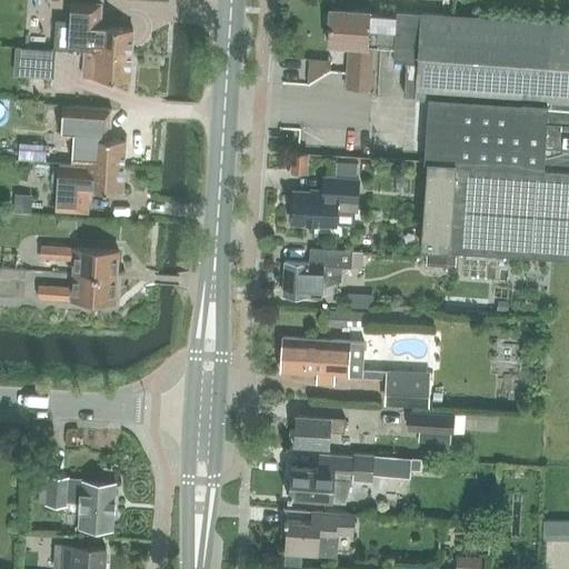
[(56,20),(53,49),(56,49),(69,50),(83,50),(131,53),(133,27),(99,26),(100,13),(100,6),(100,3),(71,1),(70,20),(56,20)]
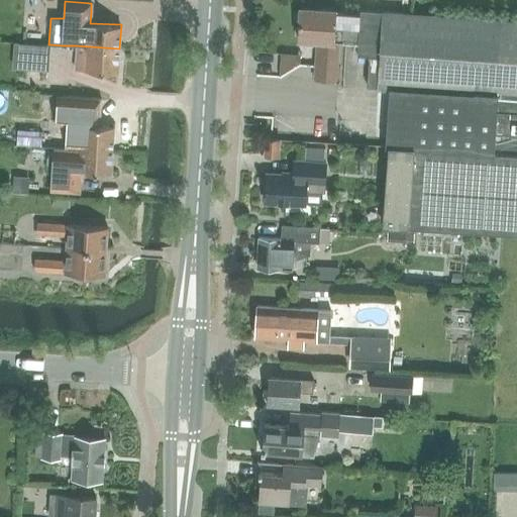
[(299,9),(298,20),(301,20),(300,38),(321,39),(321,43),(319,64),(316,64),(316,78),(339,79),(341,65),(337,65),(338,45),(339,40),(358,41),(358,46),(357,55),(370,55),(368,85),(379,86),(379,85),(393,86),(389,144),(383,222),(469,229),(516,232),(516,19),(360,8),(360,12),(335,10),(335,9),(301,7),(301,10),(299,9)]
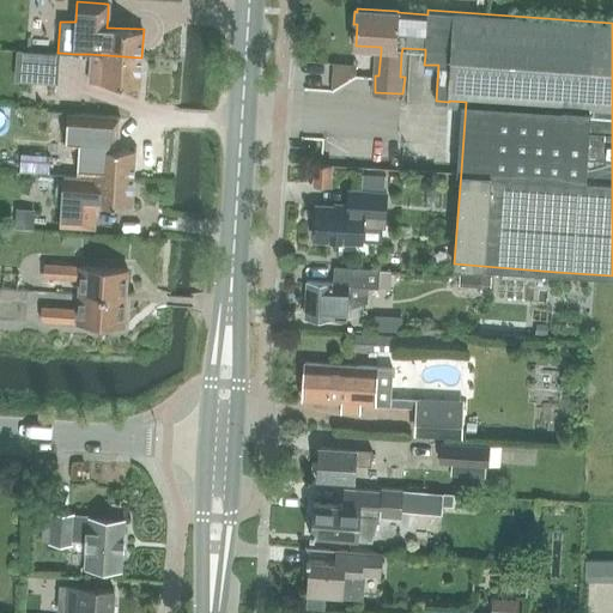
[(60,53),(17,50),(14,82),(58,84),(60,53)]
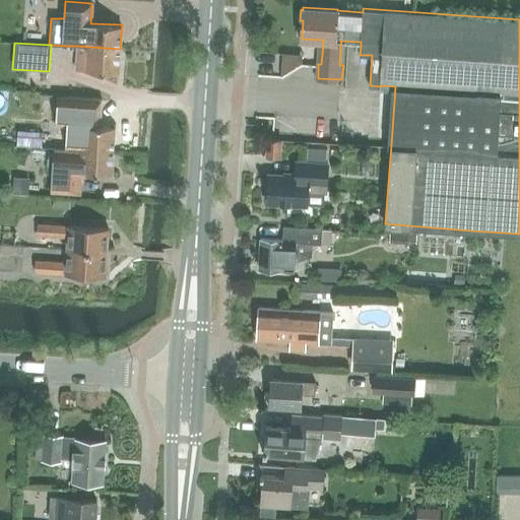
[(76,46),(75,69),(76,69),(87,70),(105,71),(119,72),(120,49),(76,46)]
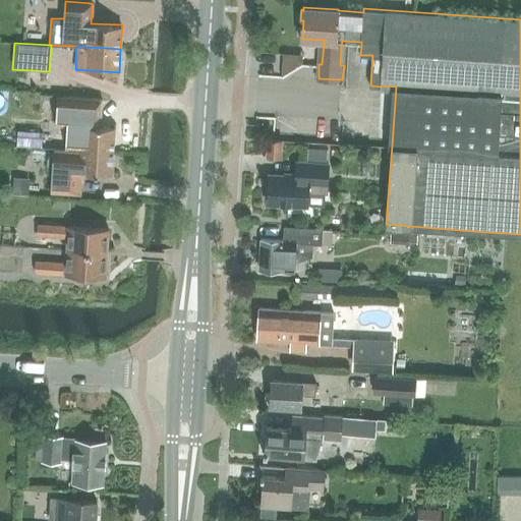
[(57,97),(55,125),(66,126),(64,147),(82,148),(82,150),(114,152),(115,126),(101,125),(102,114),(102,100),(57,97)]
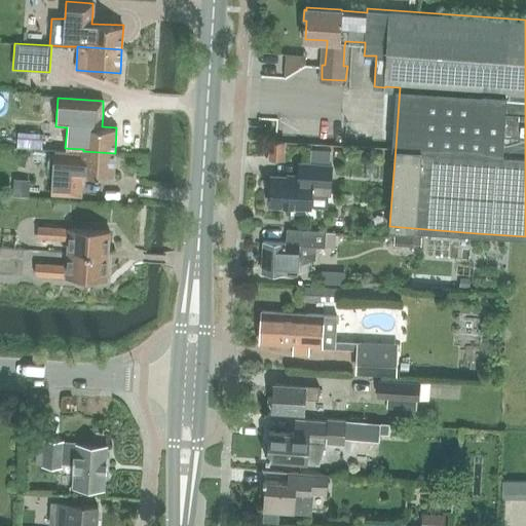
[(17,132),(16,147),(28,147),(29,132),(17,132)]
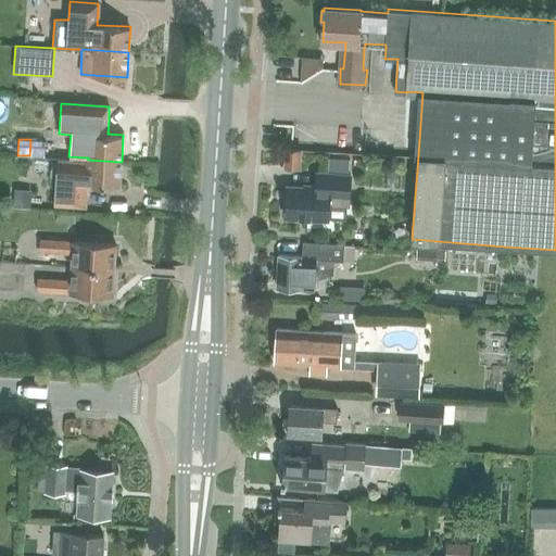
[(287,149),(286,166),(299,167),(300,150),(287,149)]
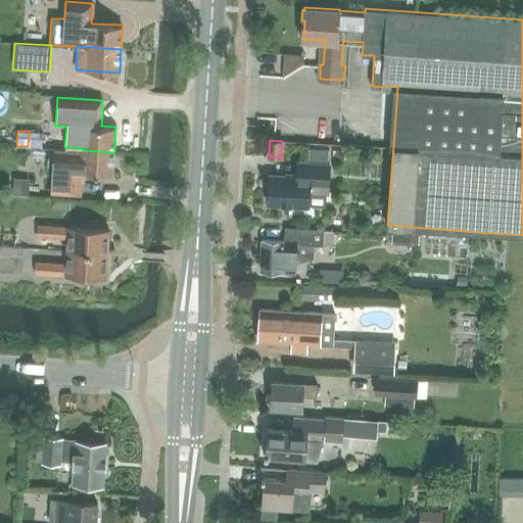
[(48,160),(48,169),(49,174),(53,176),(52,195),(80,196),(81,186),(81,177),(81,172),(99,173),(112,174),(114,152),(83,150),(59,148),(54,148),(53,153),(50,156),(48,160)]
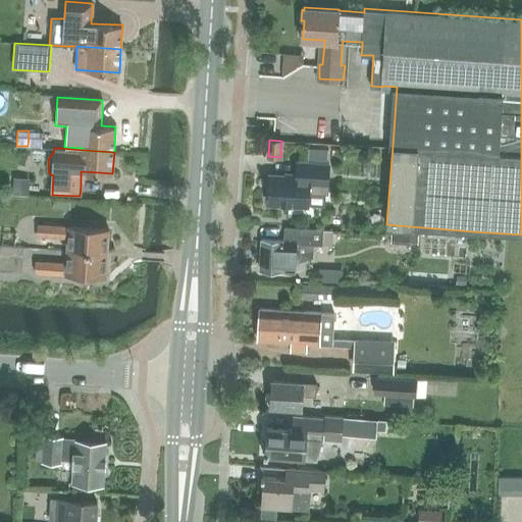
[(308,149),(308,162),(327,163),(327,150),(308,149)]
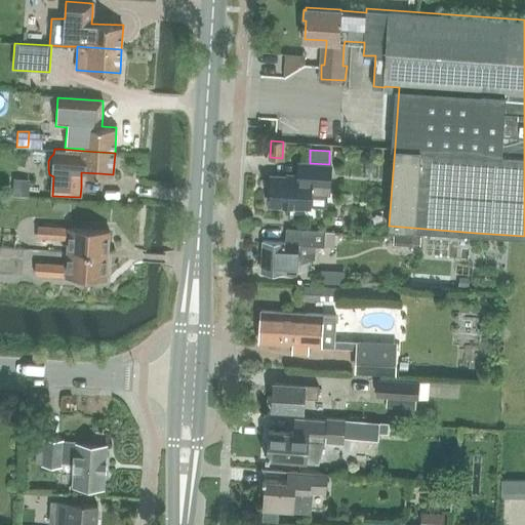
[(269,190),(269,194),(270,194),(270,205),(311,207),(326,207),(327,194),(329,194),(329,186),(330,186),(331,164),(329,164),(310,163),(299,162),(298,176),(271,174),(271,190),(269,190)]
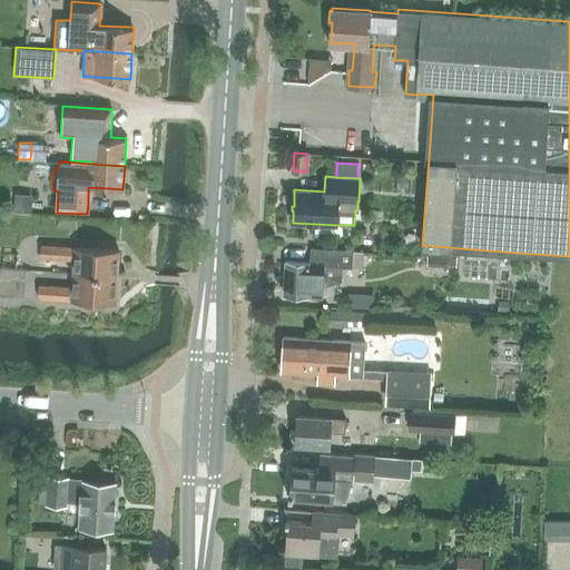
[(18,194),(17,212),(30,213),(31,195),(18,194)]
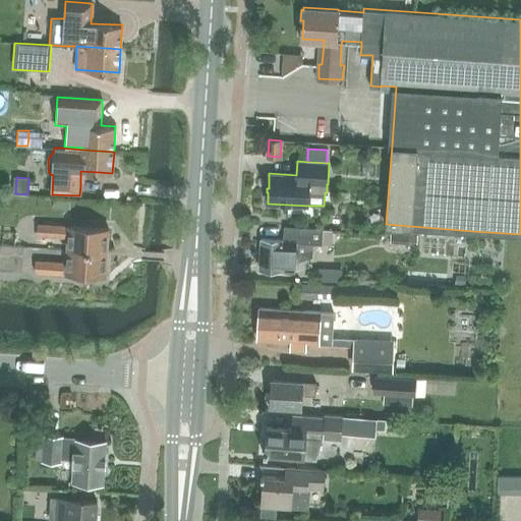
[(68,238),(67,251),(107,253),(109,229),(69,227),(38,225),(38,236),(68,238)]
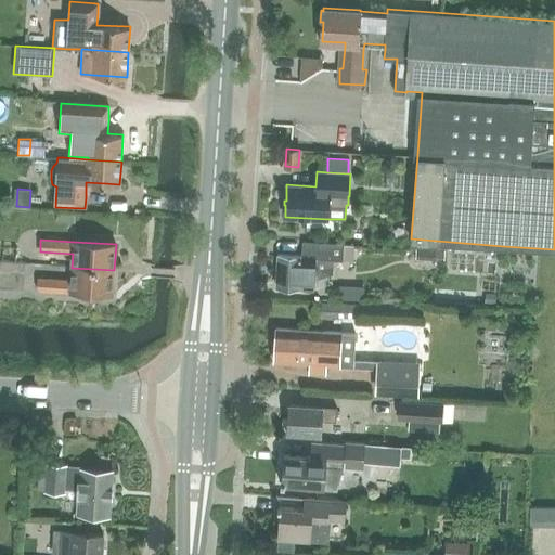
[(279,255),(276,284),(276,286),(313,288),(314,281),(333,275),(334,259),(343,260),(343,261),(353,262),(353,247),(344,246),(344,245),(302,243),(301,256),(279,255)]
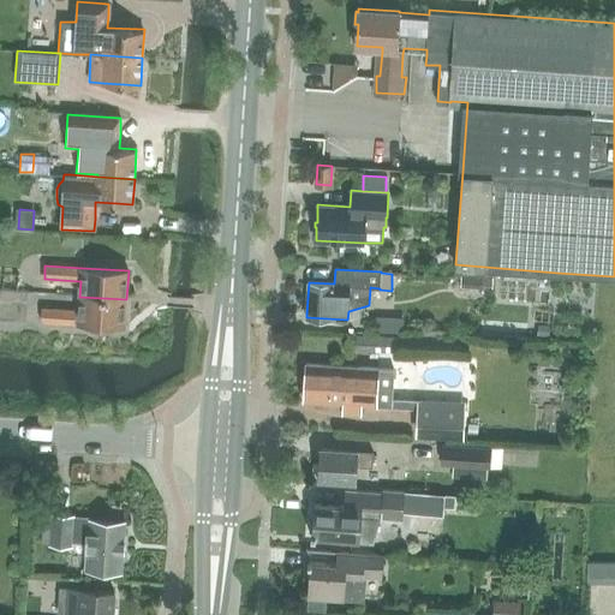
[(461,274),(461,284),(493,286),(493,275),(461,274)]
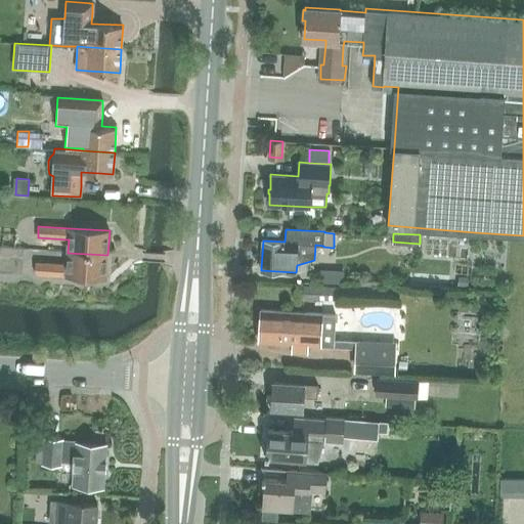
[(107,255),(68,253),(67,265),(36,264),(35,275),(105,279),(107,255)]
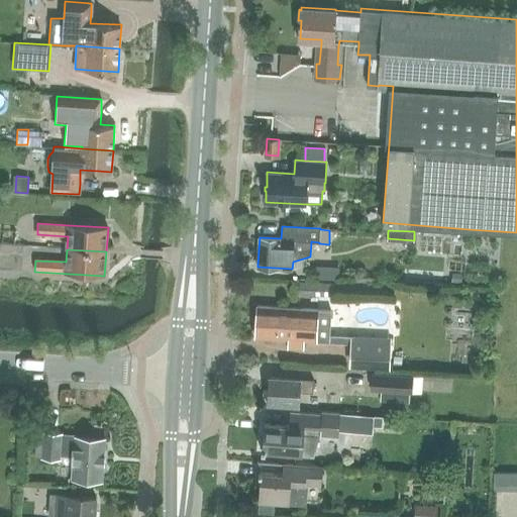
[(338,269),(317,267),(316,281),(338,282),(338,269)]
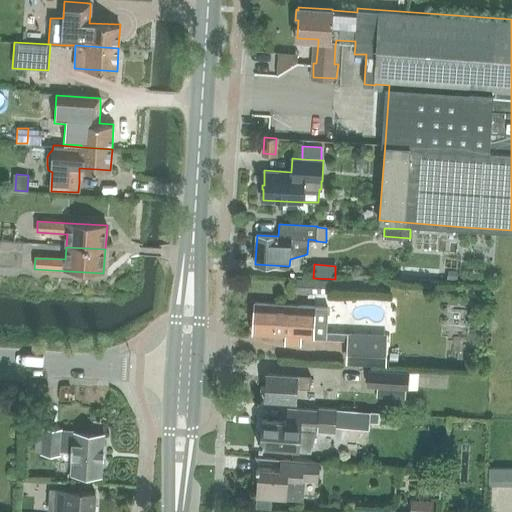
[(448,270),(447,279),(457,280),(458,271),(448,270)]
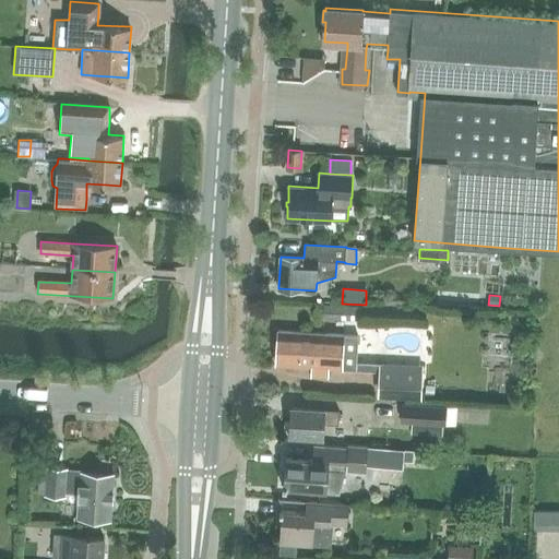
[(323,306),(322,321),(358,323),(359,308),(323,306)]
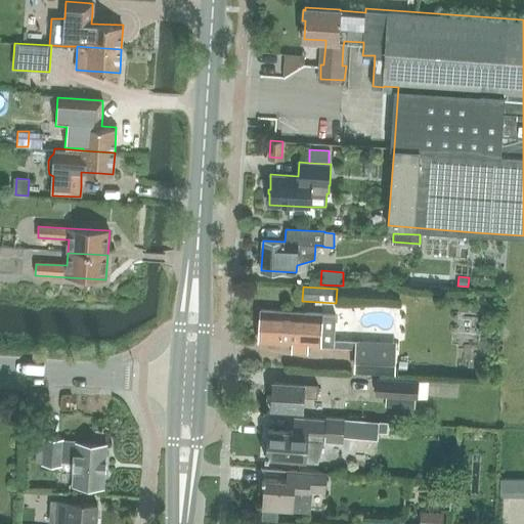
[(261,309),(259,342),(292,344),(292,352),(308,353),(308,345),(333,346),(333,340),(335,313),(261,309)]
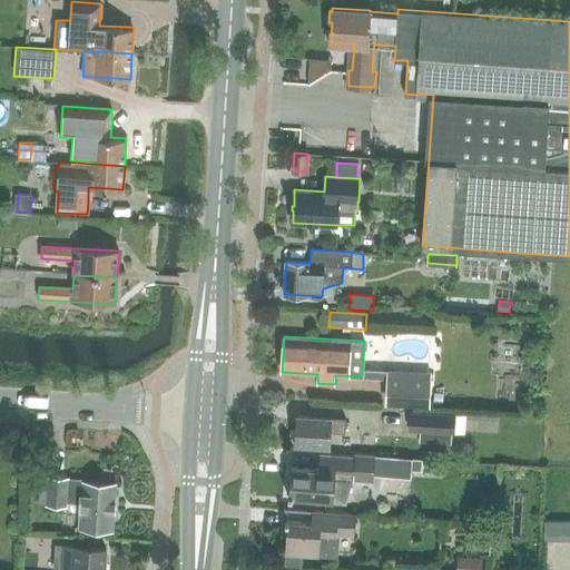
[(389,381),(387,404),(428,406),(430,374),(389,372),(389,377),(389,381)]
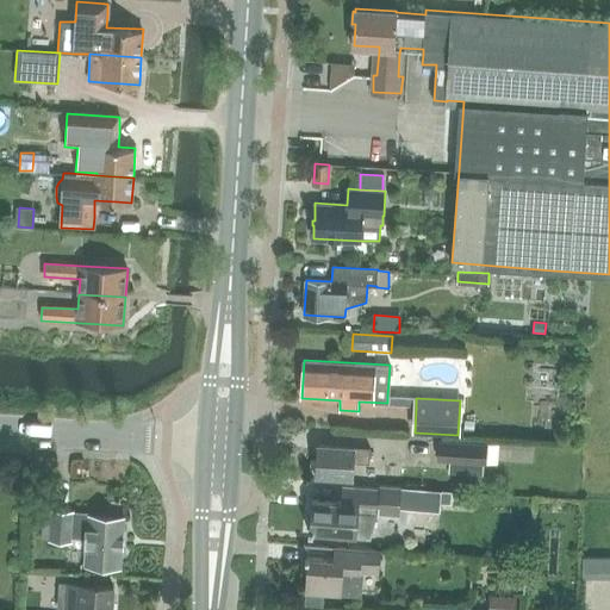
[(465,421),(465,433),(473,434),(474,422),(465,421)]
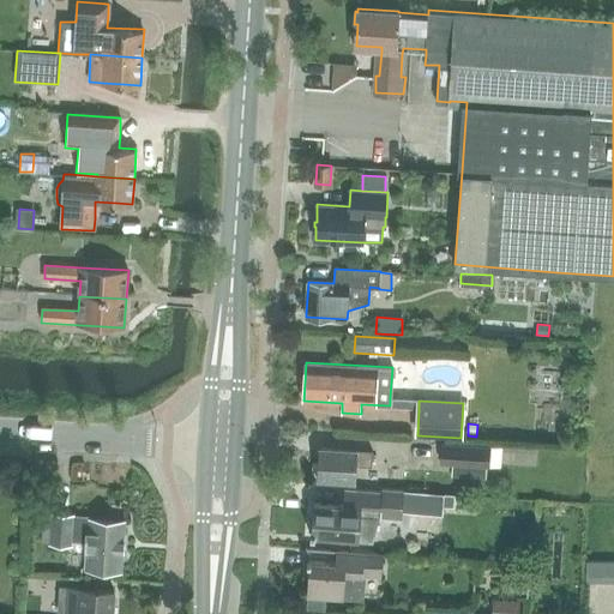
[(440,445),(439,465),(451,467),(451,476),(486,479),(487,468),(488,468),(489,449),(440,445)]
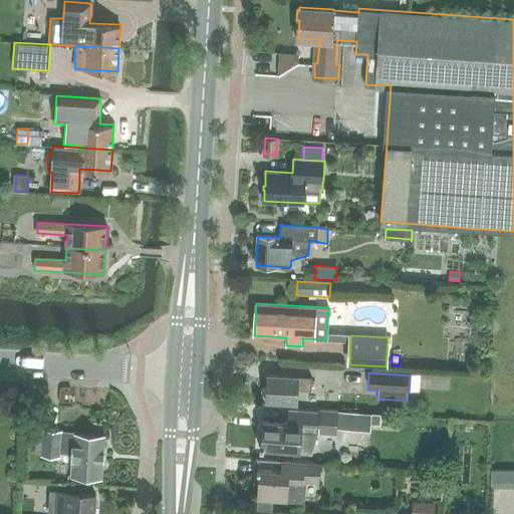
[(267,374),(267,383),(266,401),(297,403),(298,390),(310,390),(311,377),(295,377),(295,376),(267,374)]
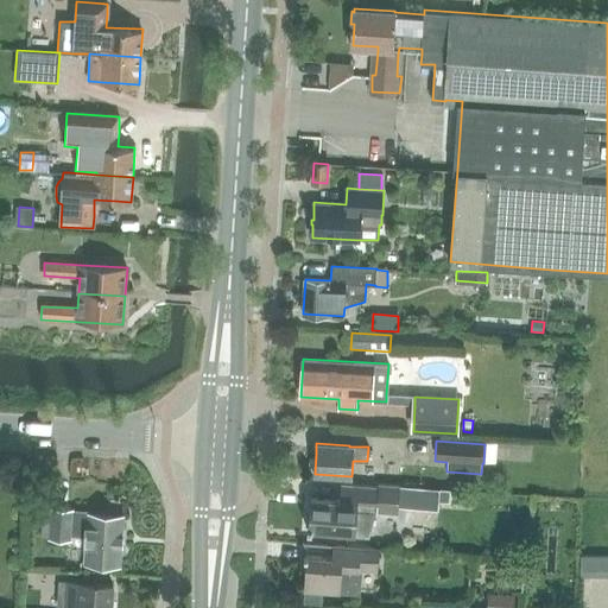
[(308,526),(308,531),(356,533),(355,536),(368,537),(375,512),(378,512),(397,513),(398,505),(437,507),(437,501),(438,491),(399,487),(380,486),(341,483),(341,485),(341,499),(330,499),(310,496),(309,526),(308,526)]
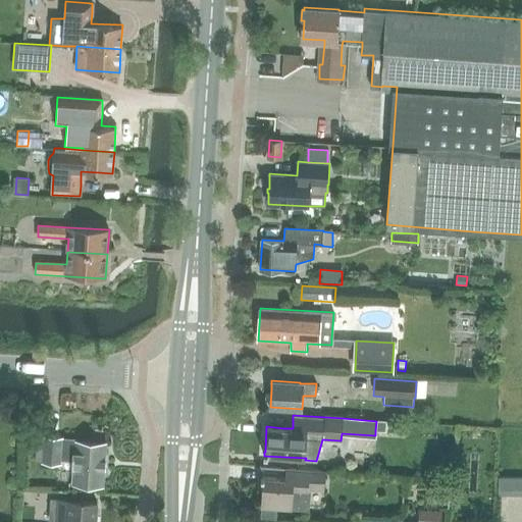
[(376,421),(375,430),(385,431),(385,421),(376,421)]
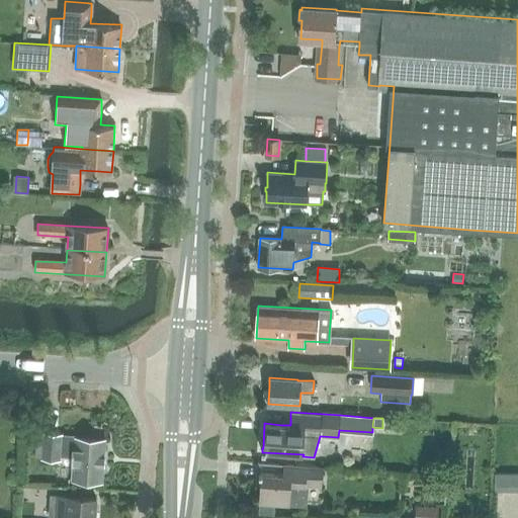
[(62,434),(47,433),(45,457),(60,458),(60,455),(74,456),(72,479),(102,481),(105,438),(75,436),(75,437),(61,436),(62,434)]
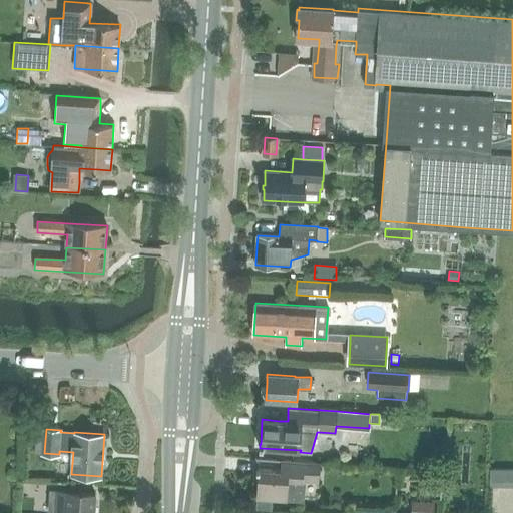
[(286,497),(285,500),(305,502),(307,479),(318,480),(319,462),(305,461),(282,459),(282,461),(281,469),(274,469),(258,468),(257,470),(259,470),(257,495),(258,495),(257,508),(272,509),(273,497),(286,497)]
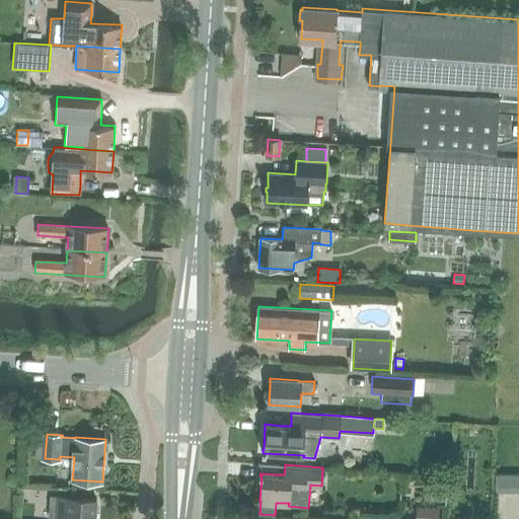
[(498,494),(518,493),(518,477),(498,477),(498,494)]
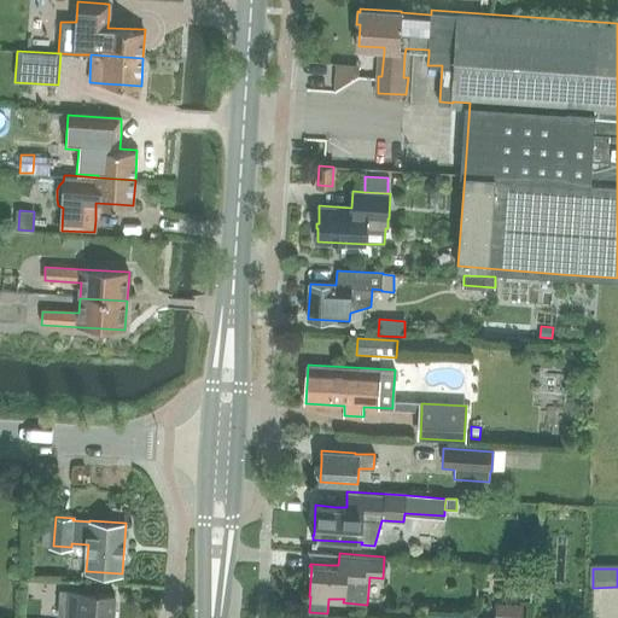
[(114,617),(115,595),(81,594),(59,593),(57,617),(114,617)]
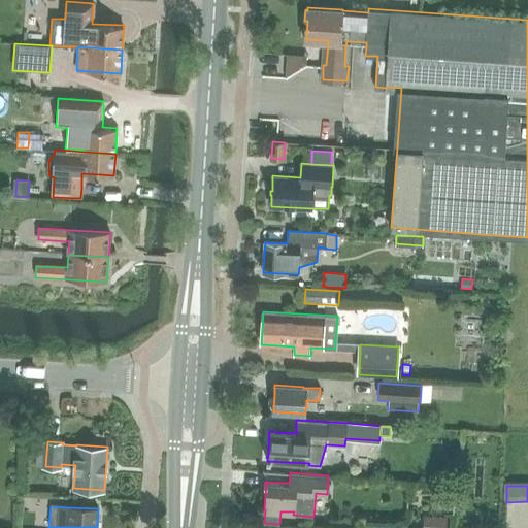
[(424,517),(424,527),(429,527),(447,527),(448,518),(424,517)]
